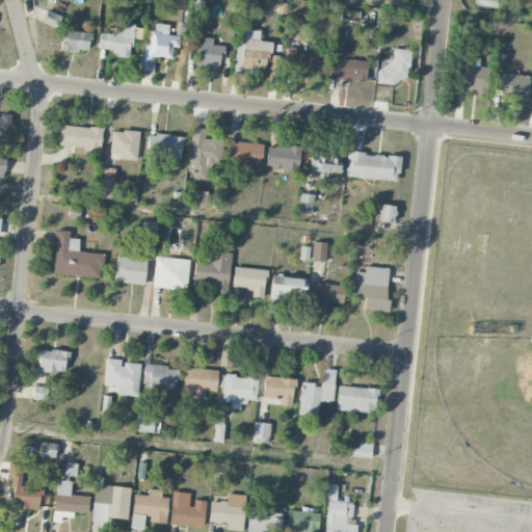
[(59,27),(60,20),(53,18),(54,14),(46,11),(44,24),(59,27)]
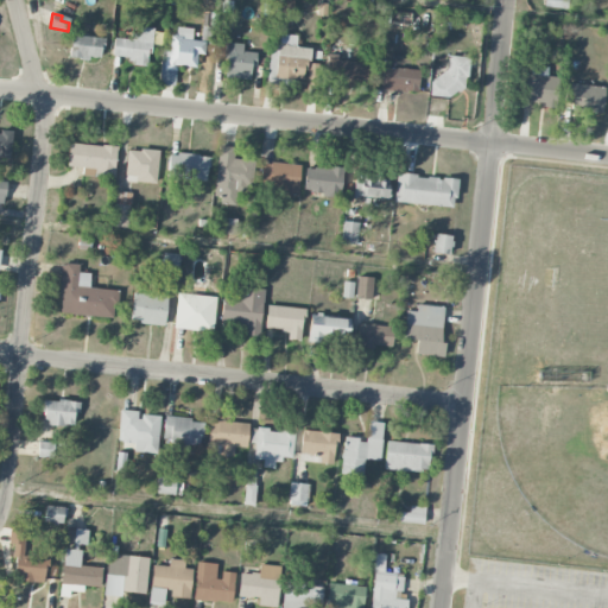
[(219,40),(229,40),(230,23),(220,23),(219,40)]
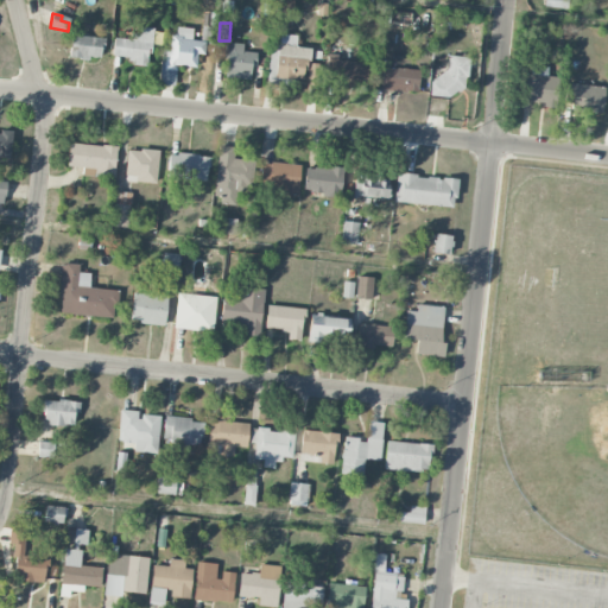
[(170,36),(176,36),(177,26),(192,29),(191,40),(206,42),(203,55),(197,55),(196,68),(176,65),(173,87),(158,84),(163,49),(165,49),(166,40),(170,40),(170,36)]
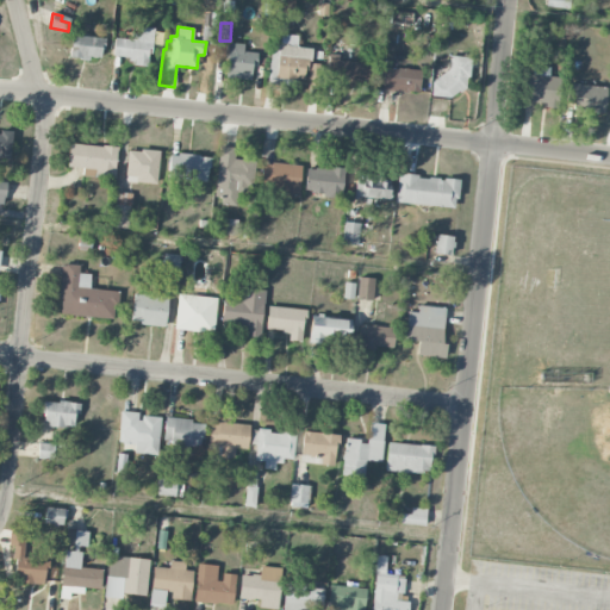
[(112,60),(149,63),(153,27),(142,27),(141,33),(130,32),(130,39),(114,38),(112,60)]
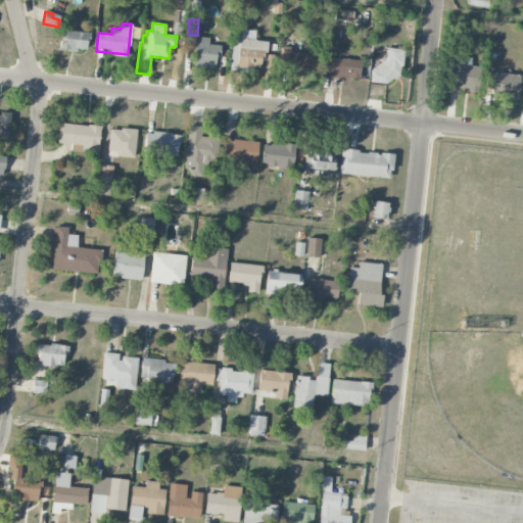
[(230,68),(262,73),(266,42),(254,41),(255,32),(241,30),(240,39),(234,38),(230,68)]
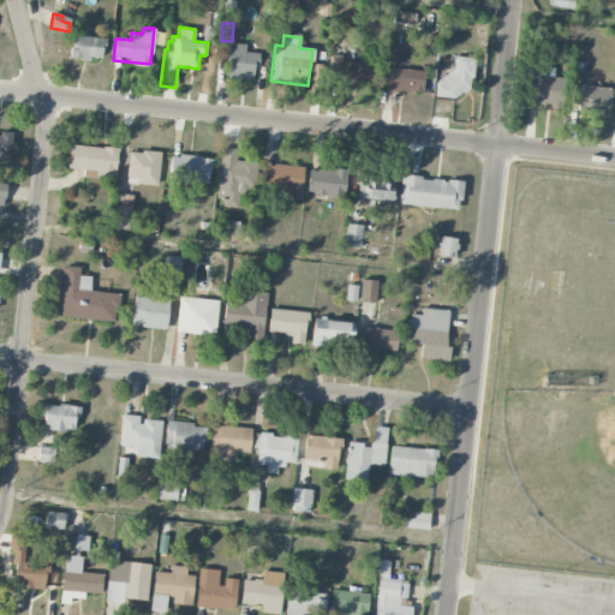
[(71,58),(105,59),(105,37),(72,36),(71,58)]
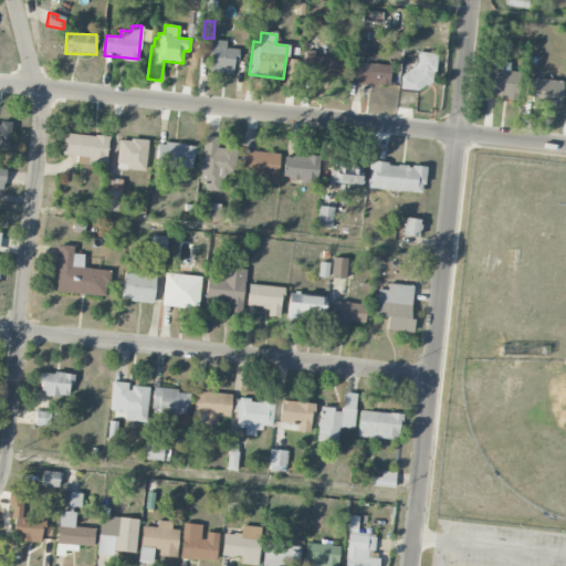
[(239,49),(227,48),(227,41),(211,40),(209,73),(233,74),(233,62),(238,62),(239,49)]
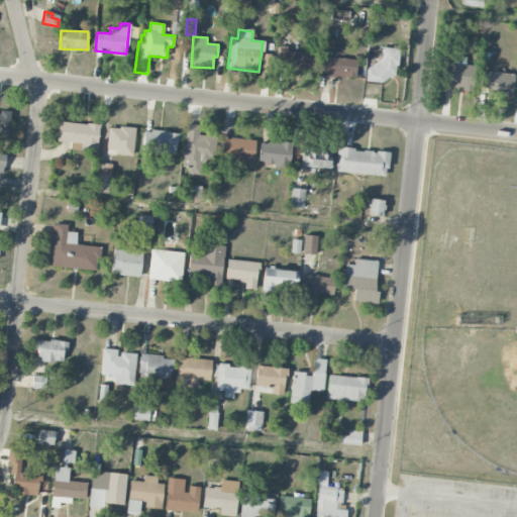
[(366,81),(396,82),(398,48),(381,47),(381,65),(367,65),(366,81)]
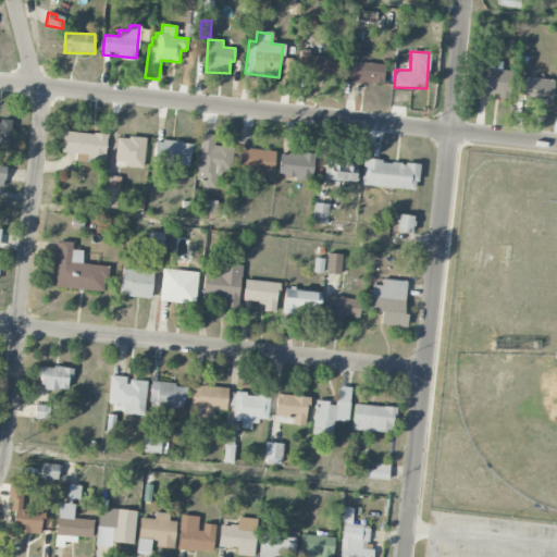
[(300,54),(337,59),(335,79),(298,75),(300,54)]
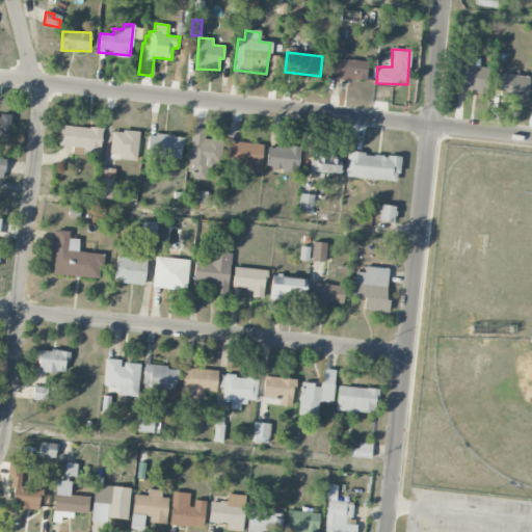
[(334,57),(367,61),(365,82),(331,78),(334,57)]
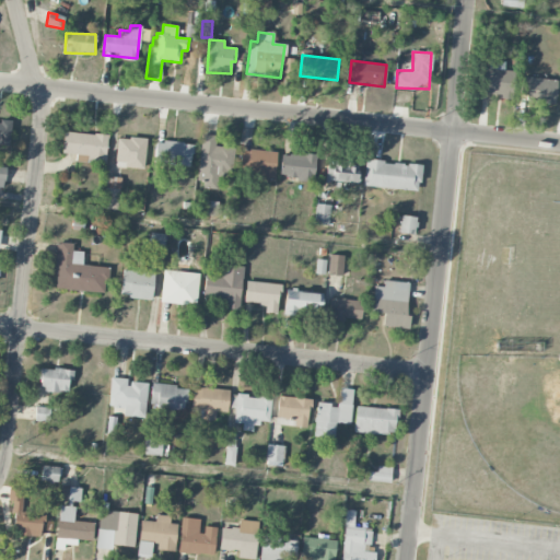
[(513,96),(514,71),(503,70),(504,61),(491,61),(491,69),(480,68),(479,95),(513,96)]
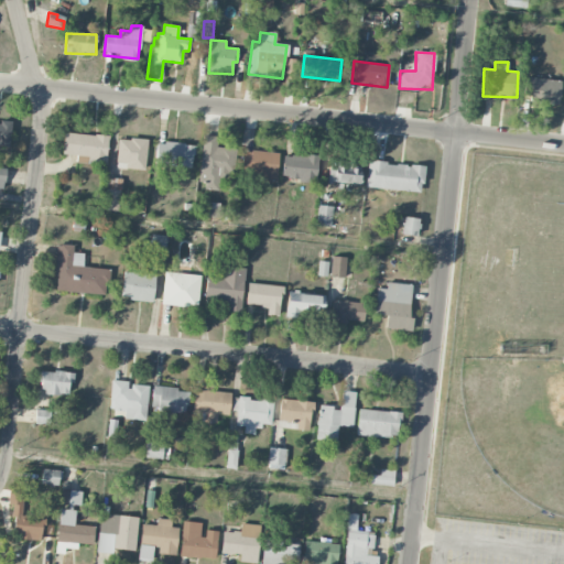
[(529,95),(529,105),(559,106),(560,79),(524,78),(524,95),(529,95)]
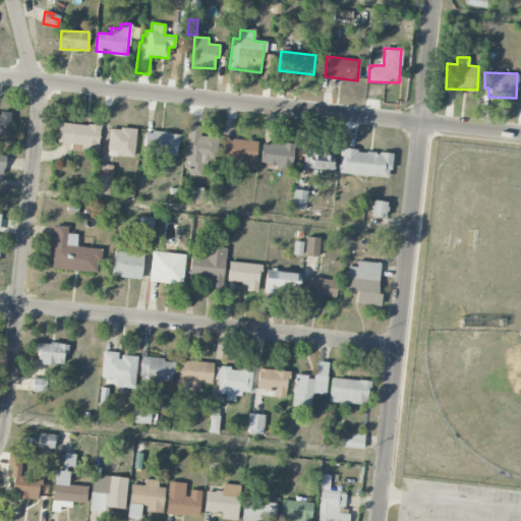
[(0,135),(9,136),(10,113),(0,113),(0,135)]
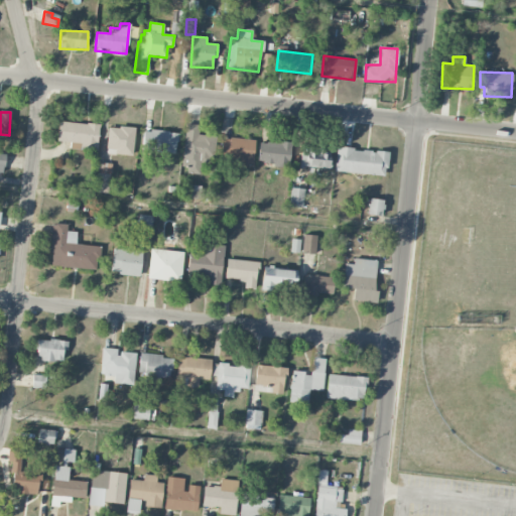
[(58,122),(93,125),(91,144),(56,141),(58,122)]
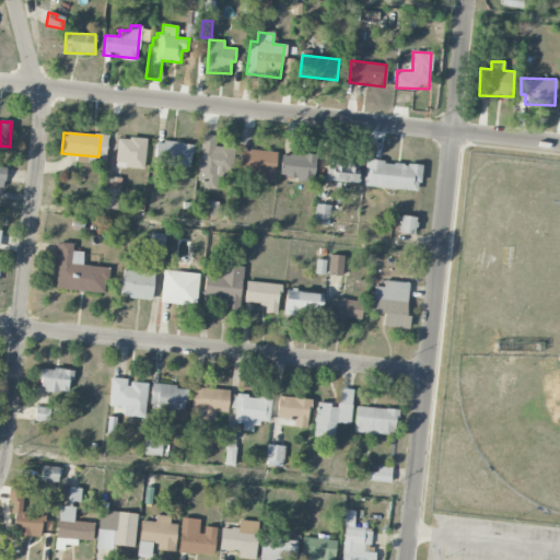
[(201,135),(216,136),(214,146),(234,149),(231,172),(225,171),(224,177),(218,176),(216,189),(202,188),(203,182),(196,181),(201,135)]
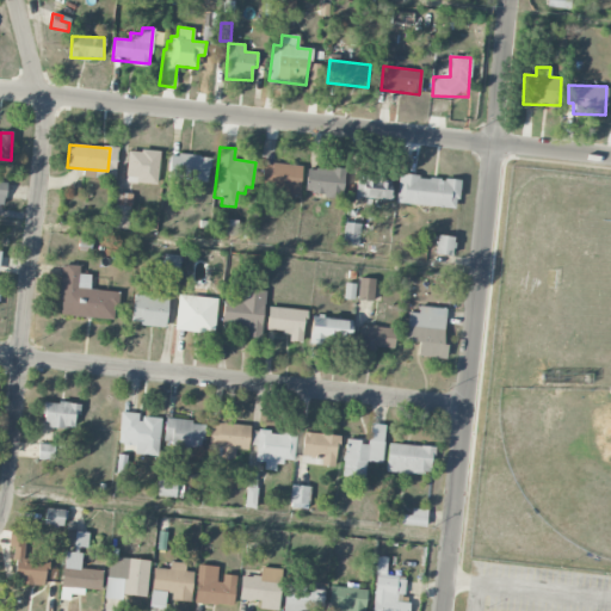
[(127,176),(135,177),(135,184),(158,184),(159,152),(127,150),(127,176)]
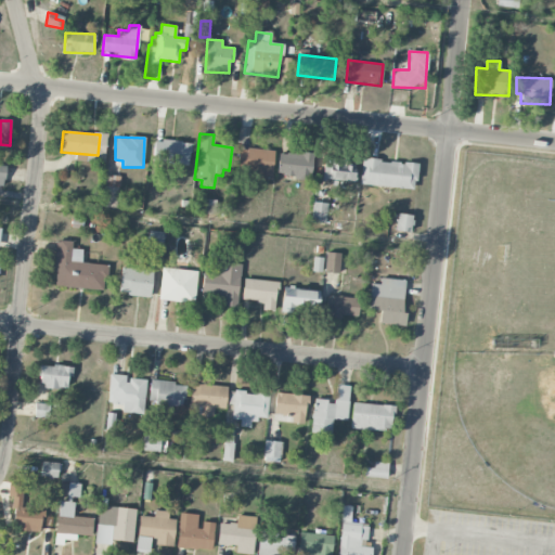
[(190,165),(191,143),(154,140),(152,160),(190,165)]
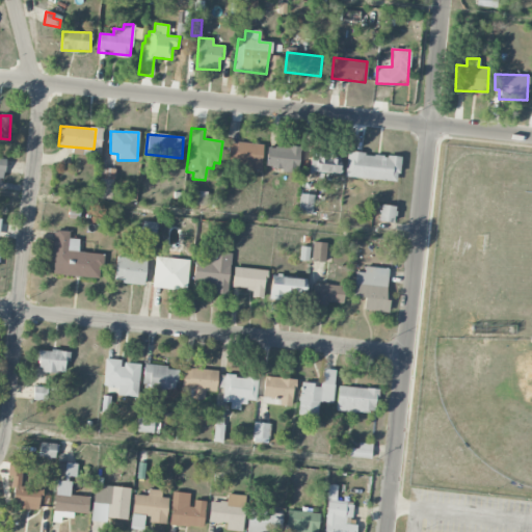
[(229,141),(263,145),(261,165),(227,161),(229,141)]
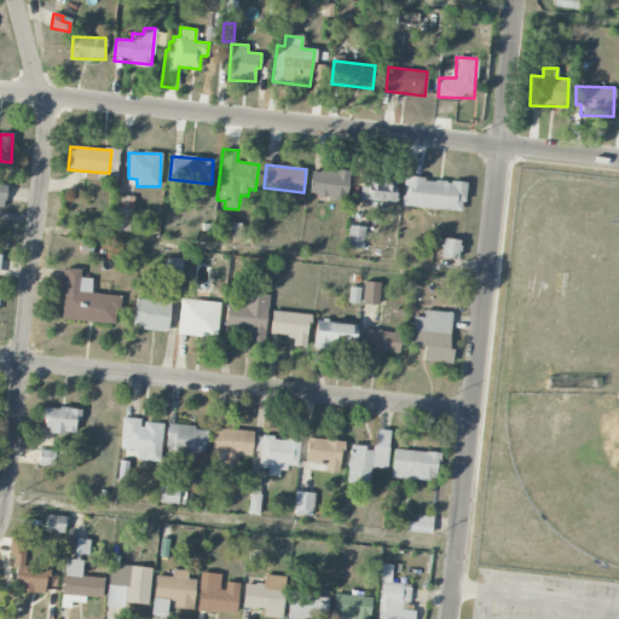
[(311,171),(319,172),(319,167),(350,171),(346,197),(308,192),(311,171)]
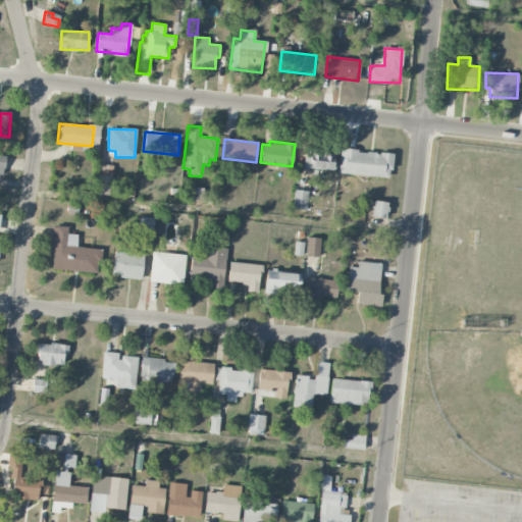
[(341,148),(358,150),(358,152),(366,153),(366,152),(375,153),(375,154),(379,154),(379,152),(393,154),(392,170),(388,169),(387,178),(337,173),(341,148)]
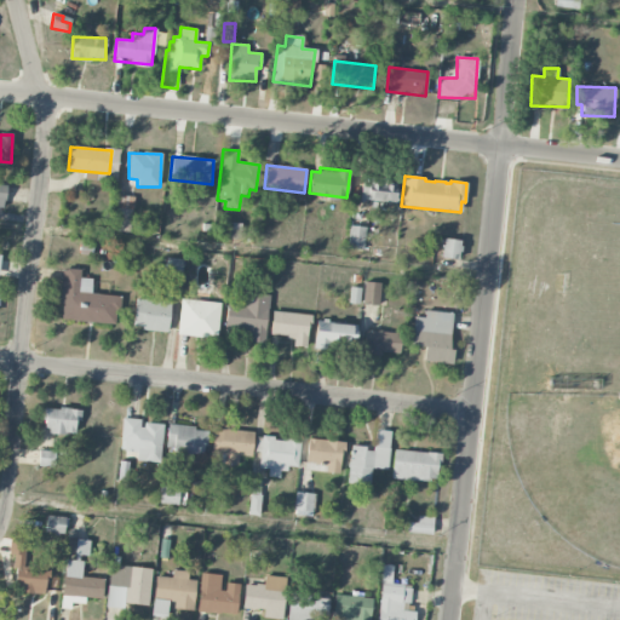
[(396,202),(397,184),(361,183),(360,201),(396,202)]
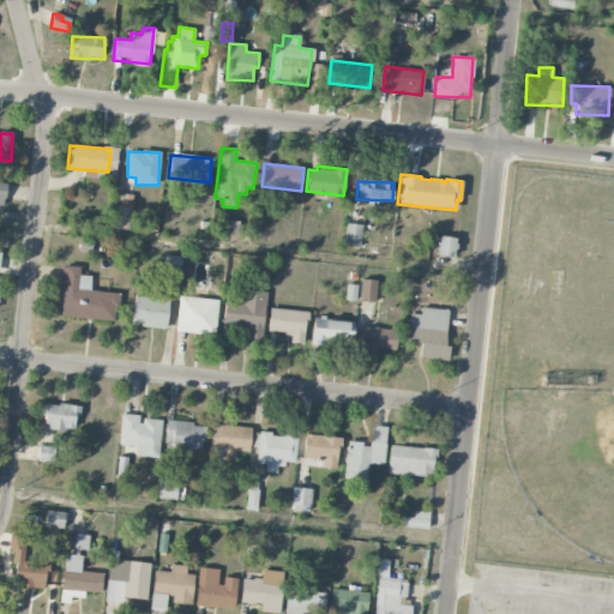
[(114,229),(130,230),(131,194),(115,193),(114,229)]
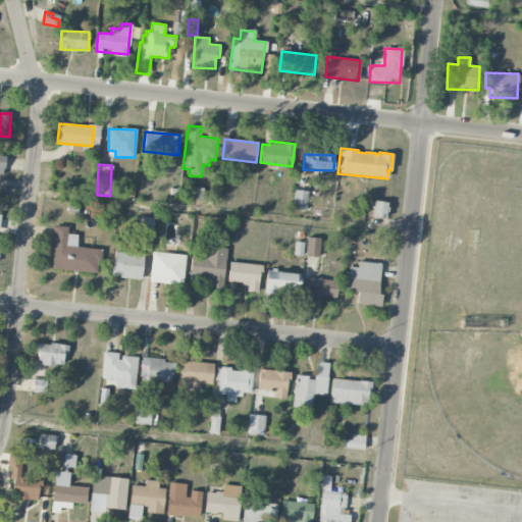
[(307,210),(307,191),(293,191),(293,209),(307,210)]
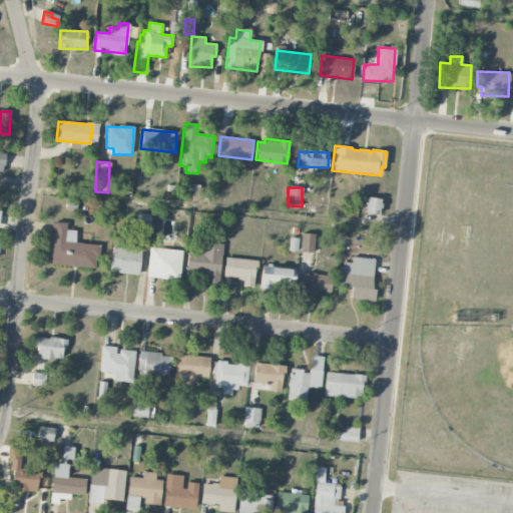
[(379,215),(382,199),(367,196),(365,213),(379,215)]
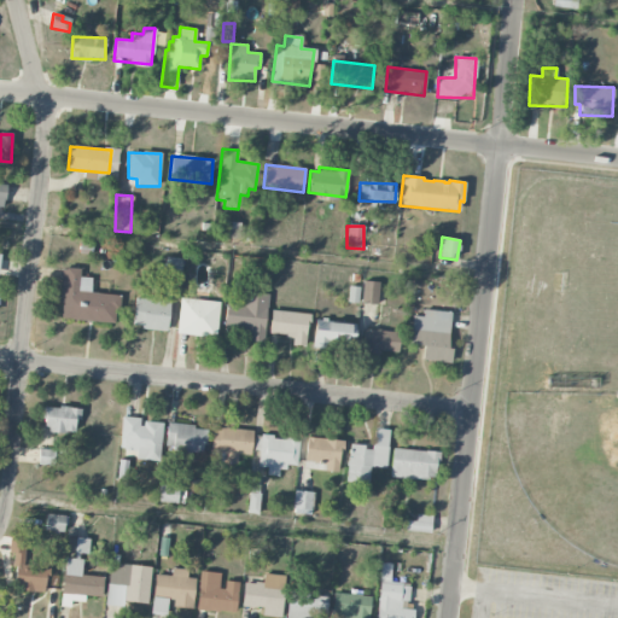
[(181,258),(164,257),(164,277),(181,278),(181,258)]
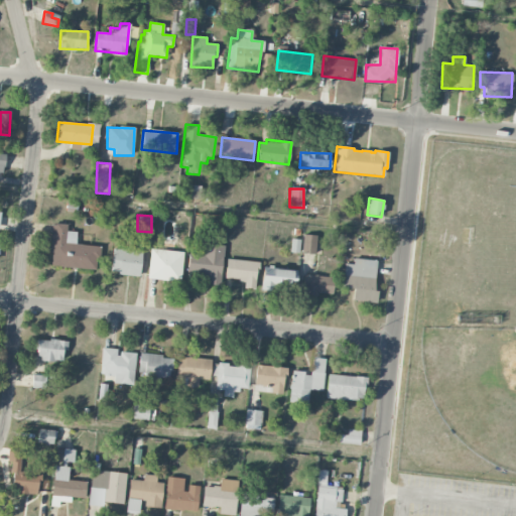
[(48,252),(51,225),(54,225),(54,223),(68,224),(66,243),(101,247),(100,259),(96,259),(95,270),(50,265),(51,252),(48,252)]
